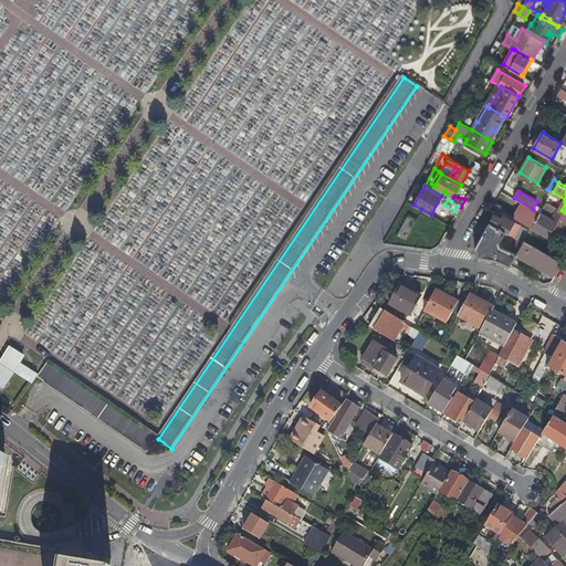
[(558,233),(565,219),(565,212),(562,210),(553,206),(547,201),(544,207),(556,215),(553,220),(557,222),(553,231),(558,233)]
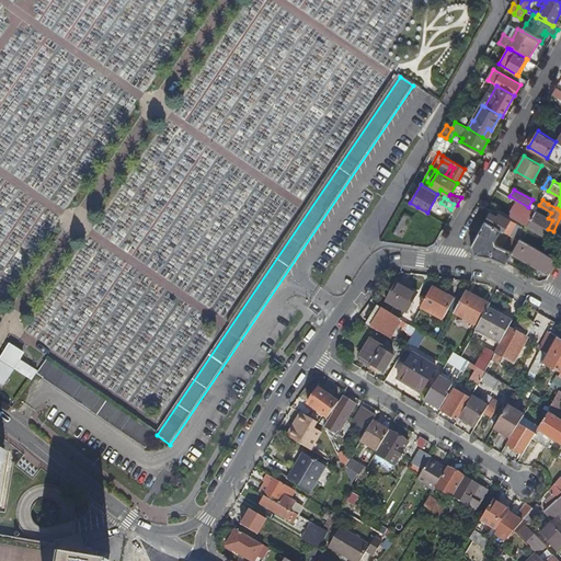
[(491,212),(487,220),(501,229),(504,231),(511,219),(500,214),(499,216),(491,212)]
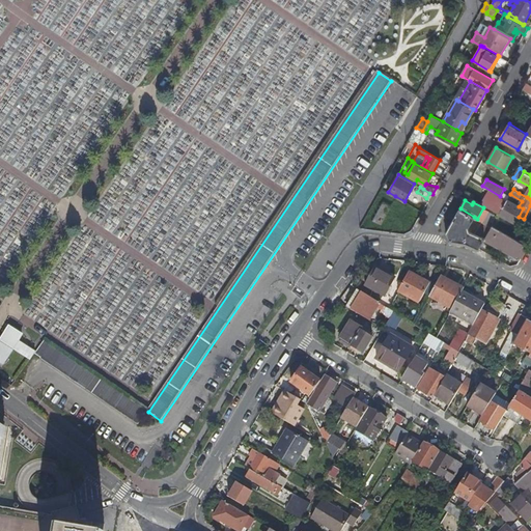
[(523,208),(519,206),(507,200),(503,207),(519,217),(523,208)]
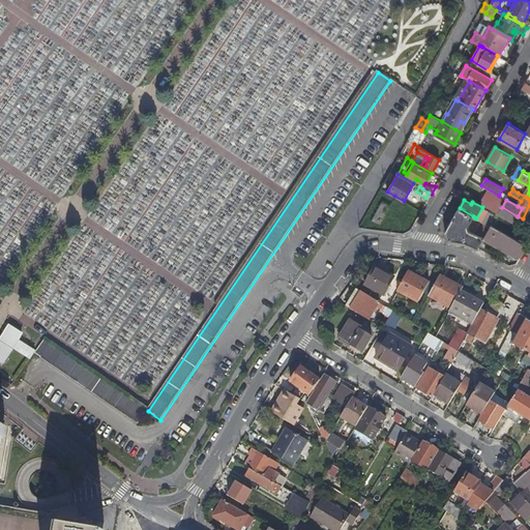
[(380,201),(373,222),(381,225),(388,205),(380,201)]
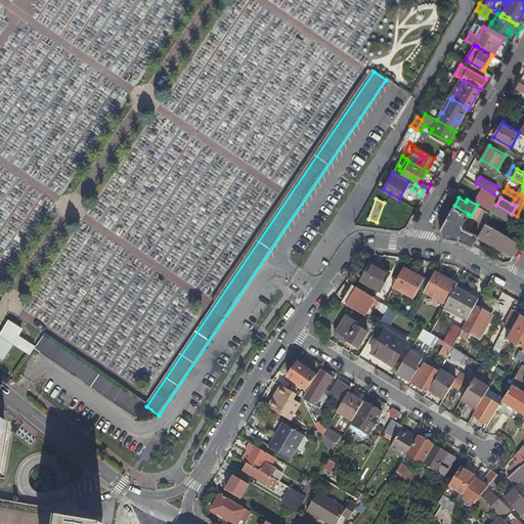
[(519,225),(523,220),(517,216),(512,214),(496,205),(492,210),(519,225)]
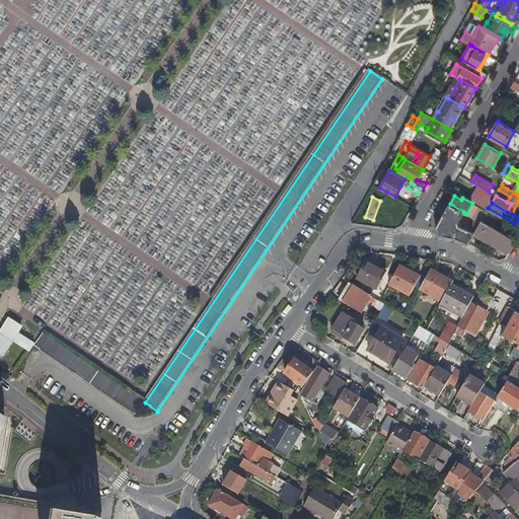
[(450,204),(444,215),(441,219),(436,227),(439,234),(456,236),(468,243),(474,232),(480,222),(474,218),(467,229),(460,225),(458,222),(463,212),(450,204)]
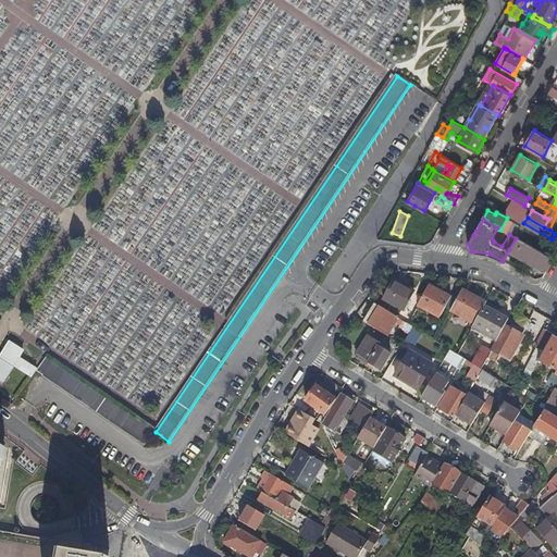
[(542,268),(548,256),(540,250),(516,236),(516,238),(509,249),(542,268)]
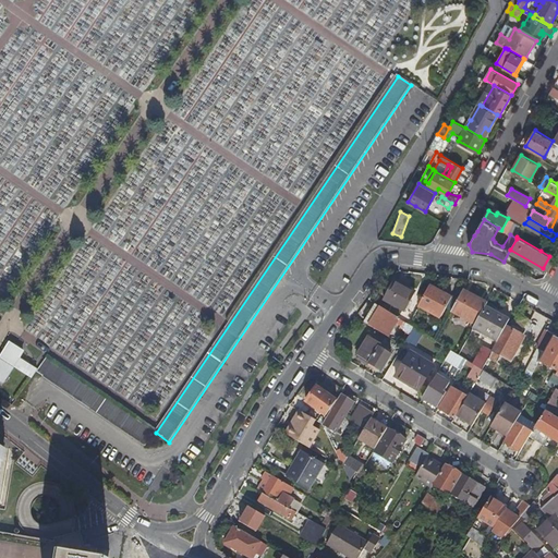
[(548,271),(555,259),(549,256),(543,268),(548,271)]
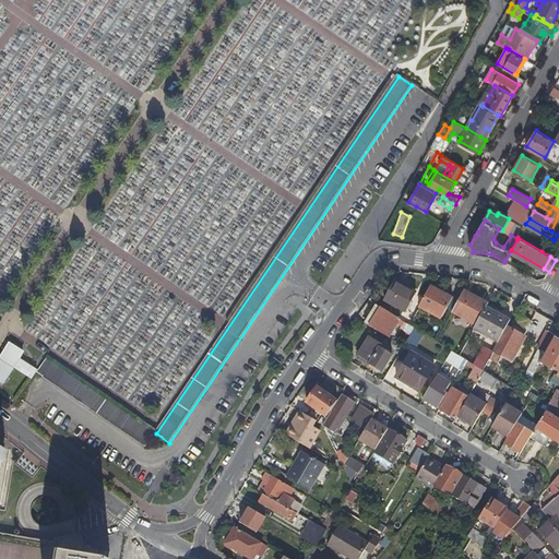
[(416,292),(396,281),(385,299),(405,310),(416,292)]
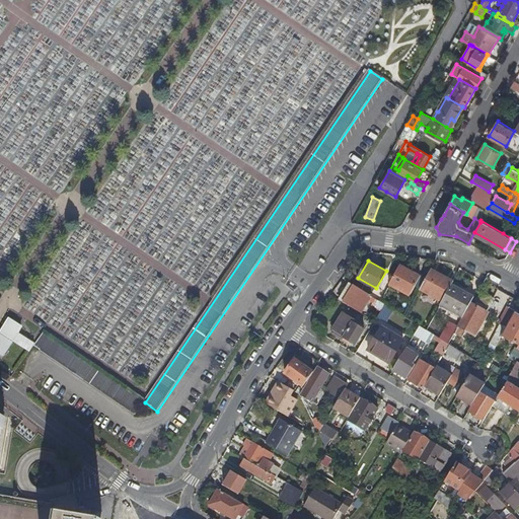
[(421,277),(400,266),(390,284),(410,295),(421,277)]
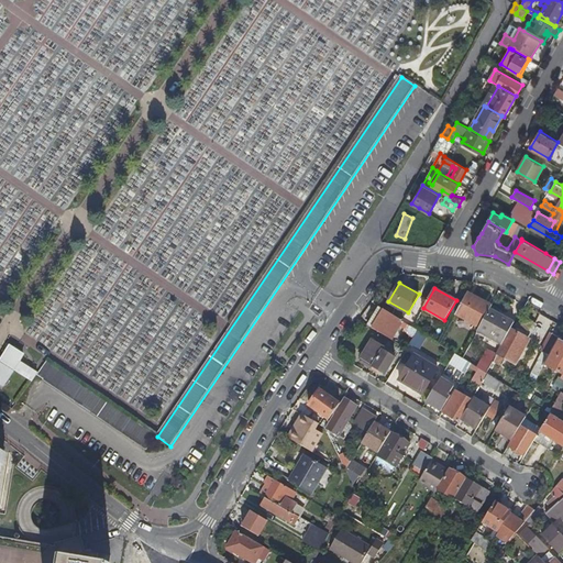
[(493,306),(468,293),(462,304),(456,312),(456,313),(481,328),(490,309),(493,306)]
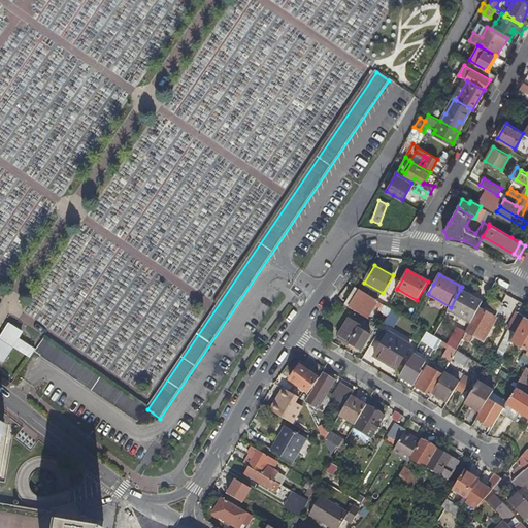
[(428,293),(433,285),(430,283),(425,291),(428,293)]
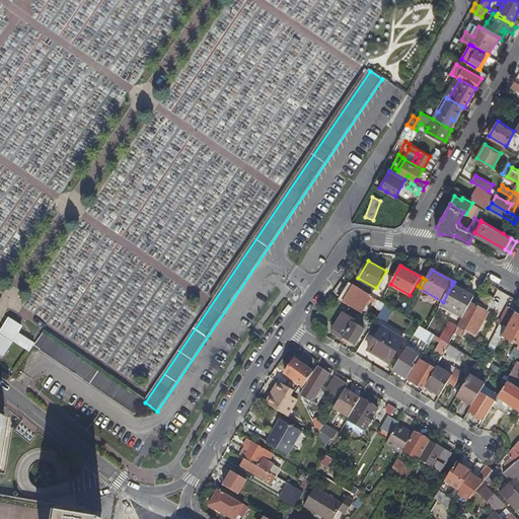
[(349,293),(354,285),(349,282),(344,290),(349,293)]
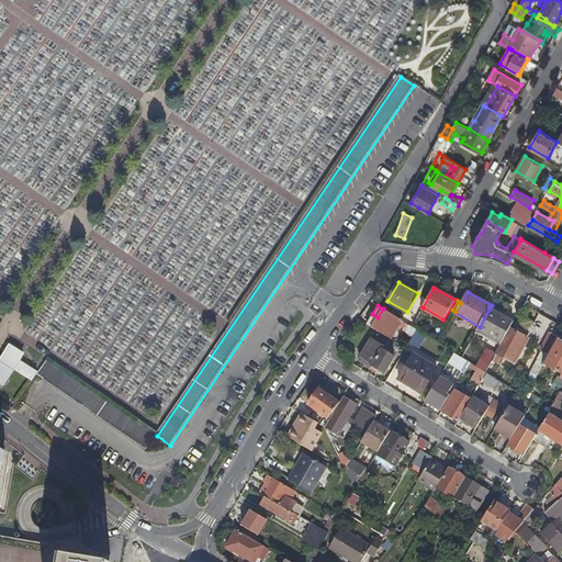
[(391,338),(402,321),(383,308),(378,317),(372,327),(391,338)]
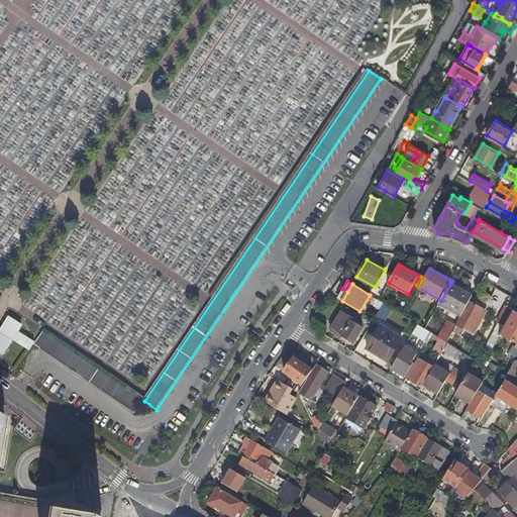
[(456,313),(468,294),(468,293),(450,284),(441,301),(439,303),(456,313)]
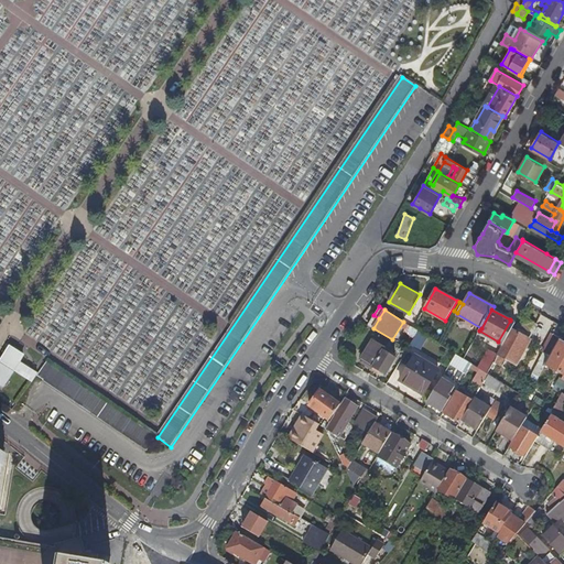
[(373,315),(368,325),(373,328),(379,318),(373,315)]
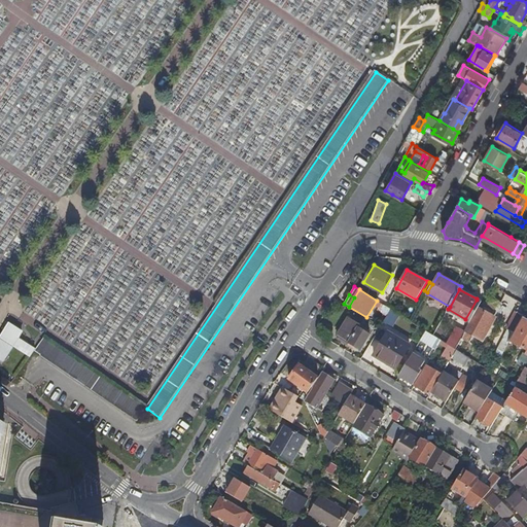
[(491,296),(483,310),(492,316),(500,302),(491,296)]
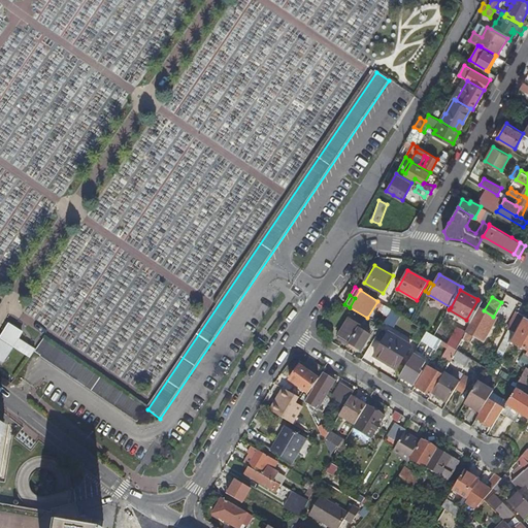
[(519,312),(525,317),(527,310),(527,305),(517,299),(514,304),(518,306),(516,310),(519,312)]
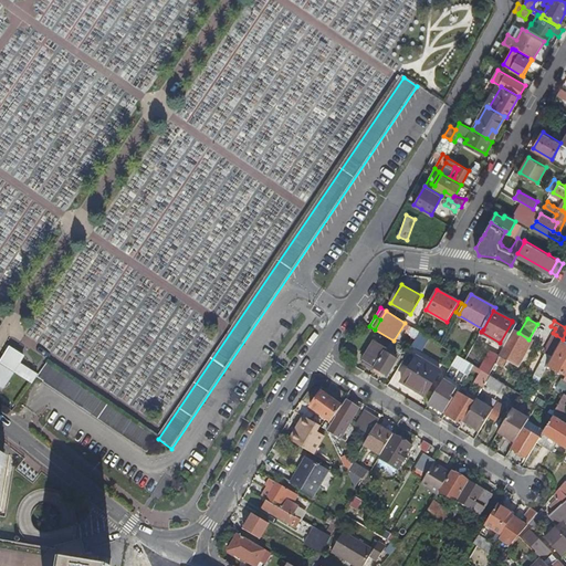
[(516,324),(512,322),(500,343),(505,345),(513,331),(516,324)]
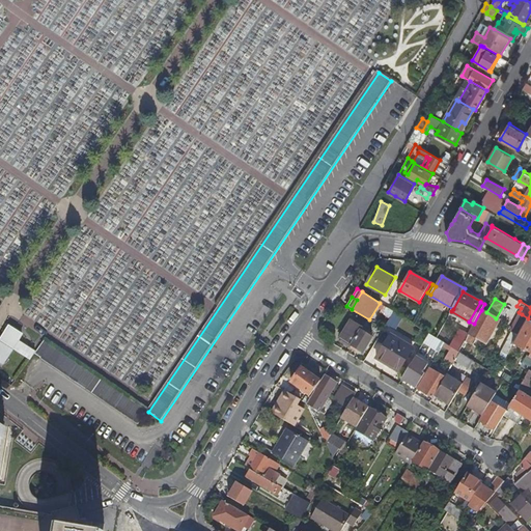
[(496,318),(498,319),(505,305),(504,304),(496,318)]
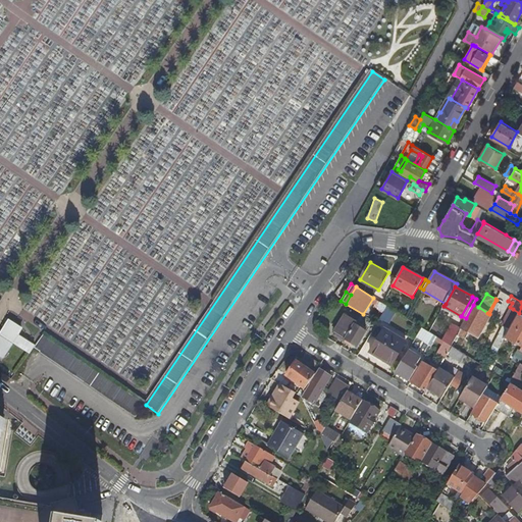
[(468,330),(477,335),(489,314),(487,313),(478,307),(473,305),(466,318),(460,328),(451,346),(452,347),(466,355),(471,346),(473,343),(464,337),(468,330)]
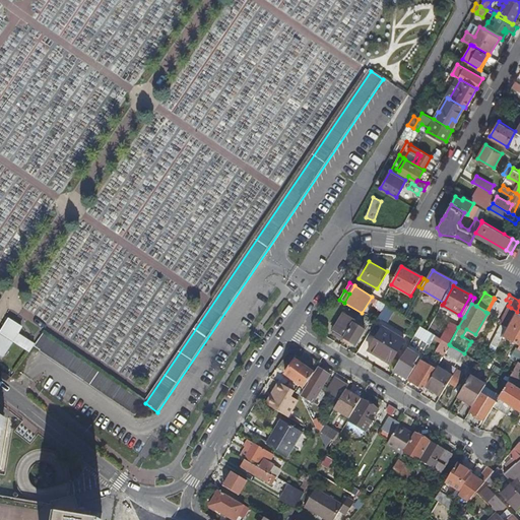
[(389,319),(394,310),(386,305),(381,314),(389,319)]
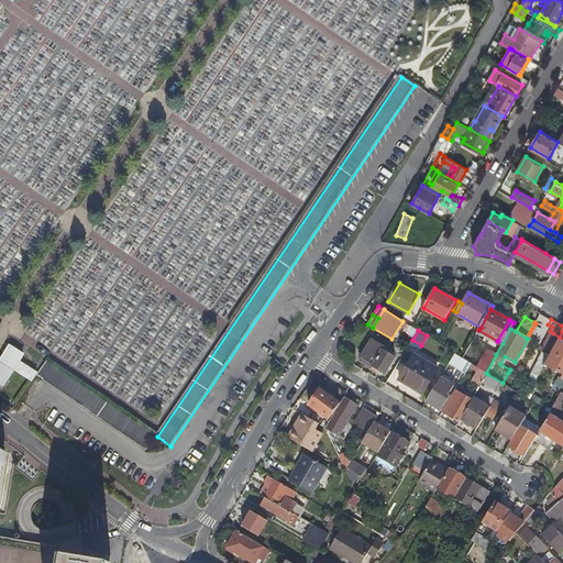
[(560,338),(553,333),(540,357),(541,357),(532,373),(538,376),(545,364),(560,338)]
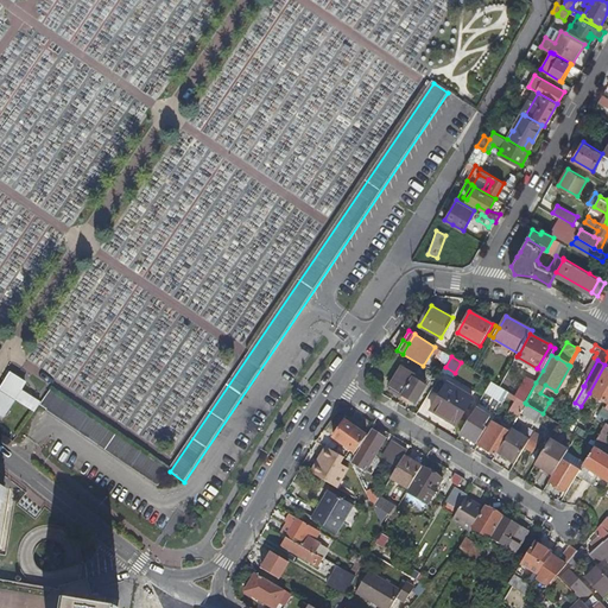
[(607,366),(605,365),(589,393),(607,403),(607,366)]
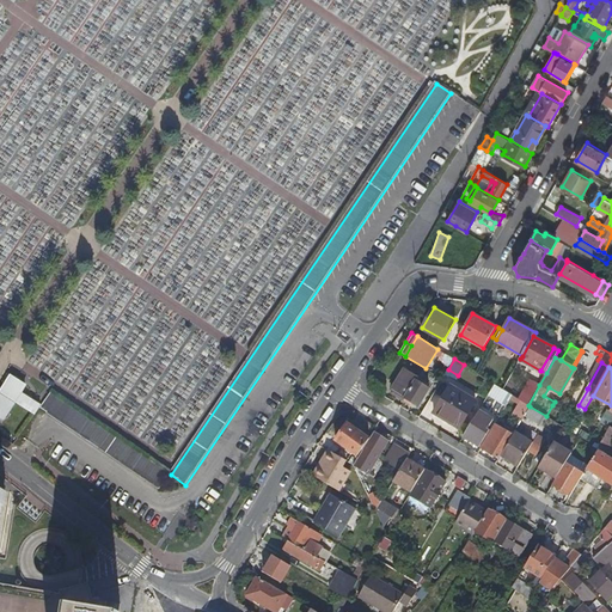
[(420,378),(405,369),(392,389),(420,407),(430,389),(417,380),(420,378)]
